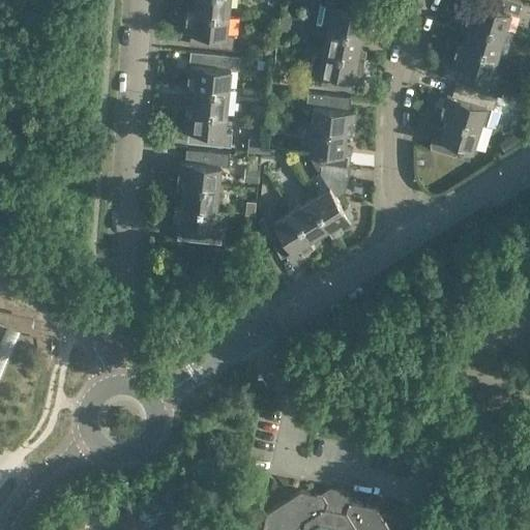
[(194,0),(194,9),(187,8),(187,9),(214,12),(214,13),(229,16),(230,0),(194,0)]
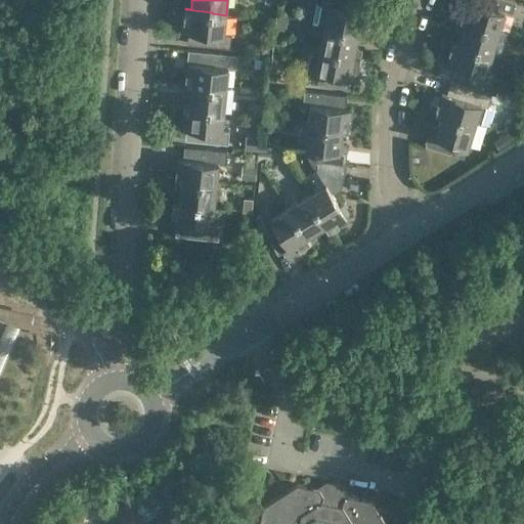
[(362,13),(365,2),(355,0),(320,0),(320,7),(315,6),(312,23),(324,26),(340,29),(338,32),(358,36),(364,37),(368,15),(362,13)]
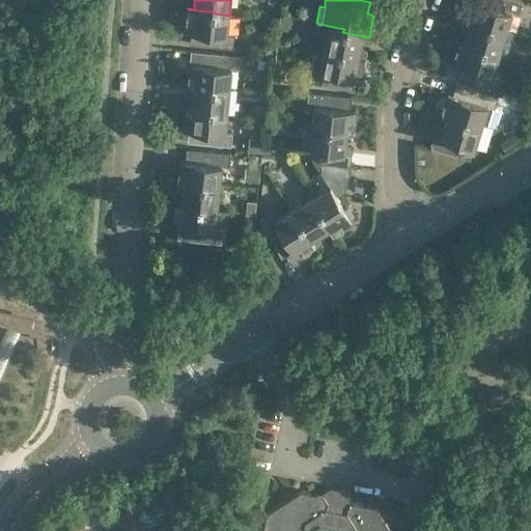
[(492,25),(505,29),(510,11),(519,14),(523,1),(520,0),(476,0),(477,0),(476,0),(471,0),(465,20),(491,28),(492,25)]
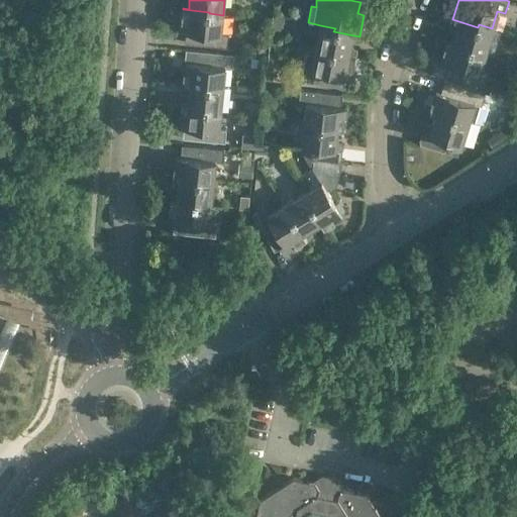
[(209,12),(183,9),(181,30),(186,31),(184,43),(227,47),(228,34),(221,33),(223,15),(209,13),(209,12)]
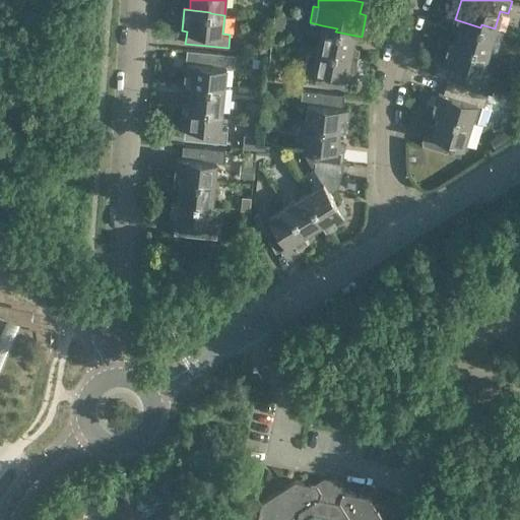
[(274,14),(272,28),(282,29),(283,15),(274,14)]
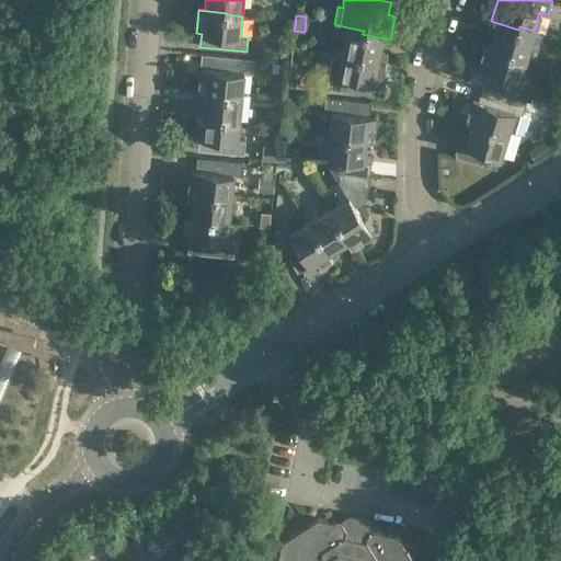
[(518,30),(491,21),(489,29),(493,30),(495,33),(492,45),(512,52),(511,54),(525,58),(534,31),(519,26),(518,30)]
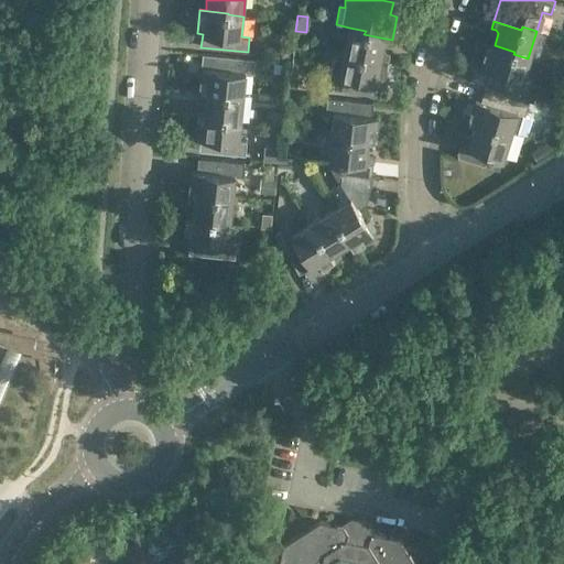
[(349,28),(344,56),(359,60),(359,56),(387,63),(389,55),(386,54),(382,51),(386,39),(364,34),(366,31),(349,28)]
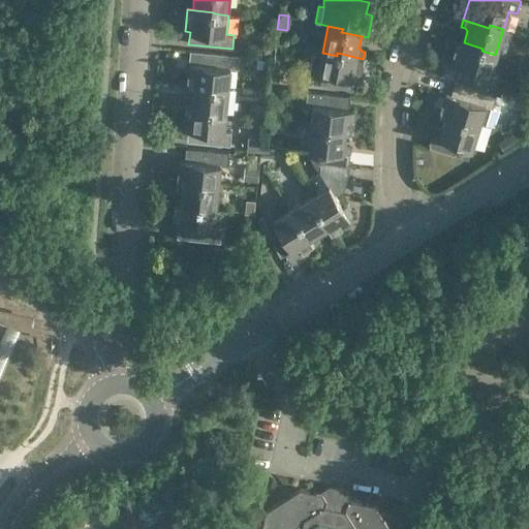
[(483,49),(464,42),(457,41),(450,63),(455,65),(452,75),(494,89),(497,76),(490,74),(495,55),(481,51),(483,49)]
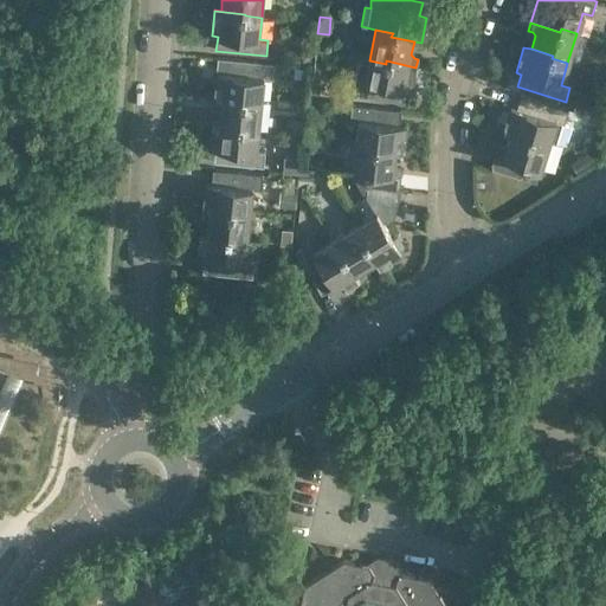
[(217,73),(213,98),(245,102),(246,98),(262,100),(263,78),(272,79),(274,63),(223,58),(221,73),(217,73)]
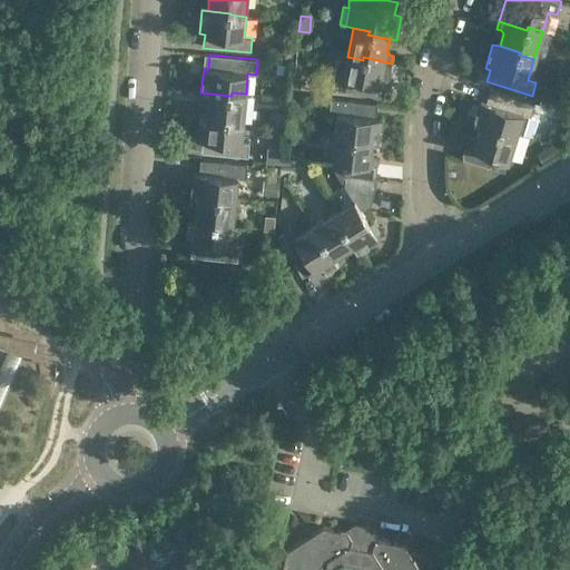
[(363,60),(347,57),(343,77),(334,75),(332,89),(377,98),(380,86),(386,87),(391,64),(363,57),(363,60)]
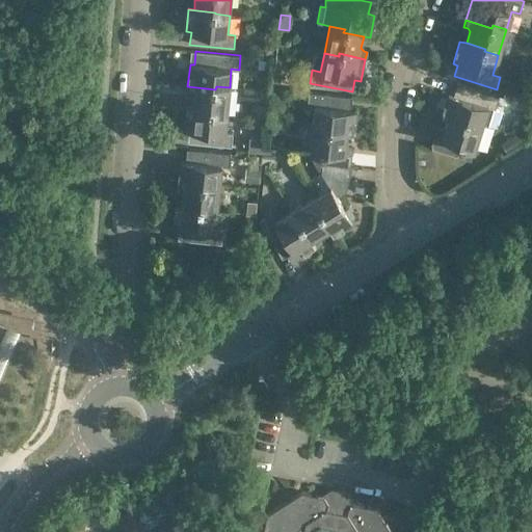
[(32,74),(36,64),(24,59),(20,69),(32,74)]
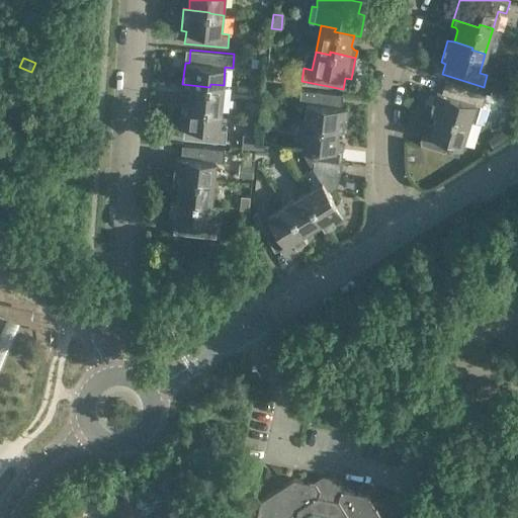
[(486,94),(445,82),(442,94),(438,92),(431,113),(438,115),(456,121),(456,117),(469,121),(469,119),(476,121),(480,106),(483,106),(486,94)]
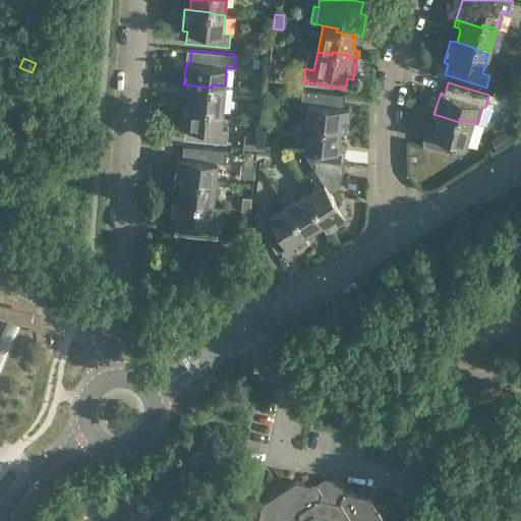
[(211,88),(183,84),(183,92),(186,92),(189,96),(188,107),(208,109),(209,111),(222,113),(225,85),(212,84),(211,88)]
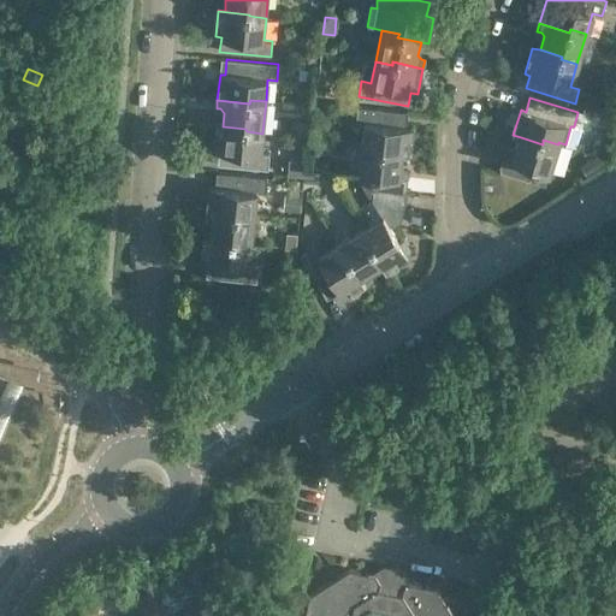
[(357,106),(356,113),(355,123),(365,123),(363,144),(379,146),(379,150),(402,153),(409,153),(413,126),(406,126),(408,112),(357,106)]
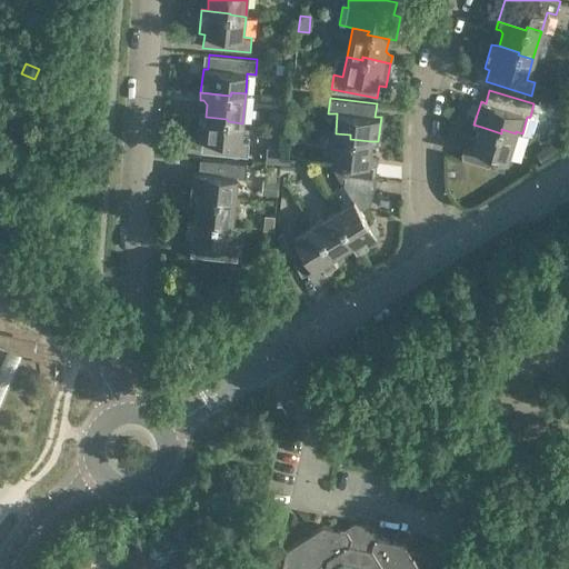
[(285,126),(286,111),(276,110),(273,125),(285,126)]
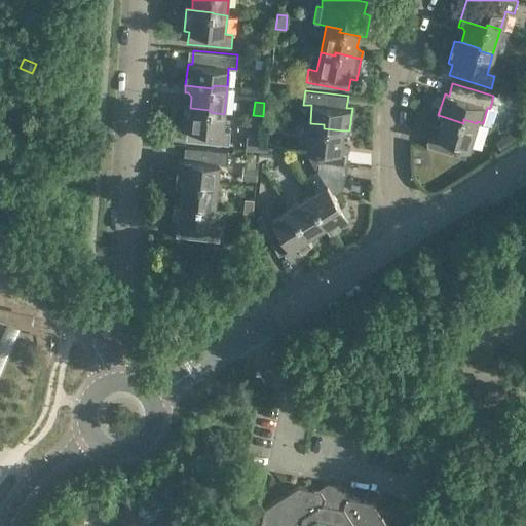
[(210,110),(190,108),(183,108),(181,129),(185,129),(184,142),(228,147),(229,133),(222,132),(224,114),(211,112),(210,110)]
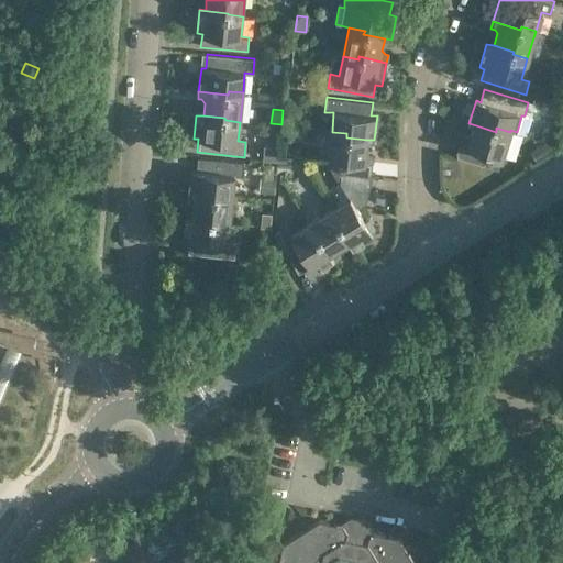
[(26,129),(43,135),(48,123),(31,117),(26,129)]
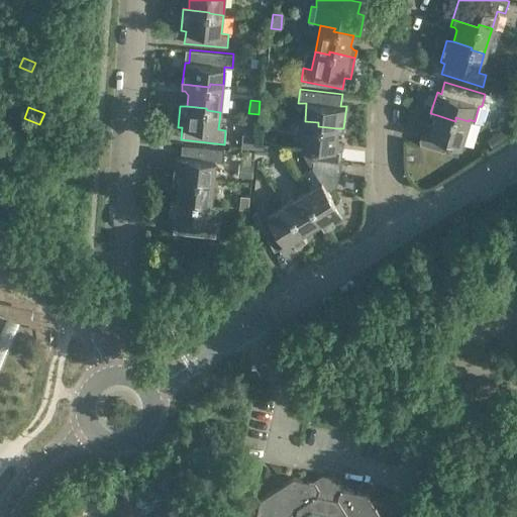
[(455,121),(437,115),(434,125),(429,128),(426,127),(420,145),(446,153),(449,144),(460,147),(469,121),(455,117),(455,121)]
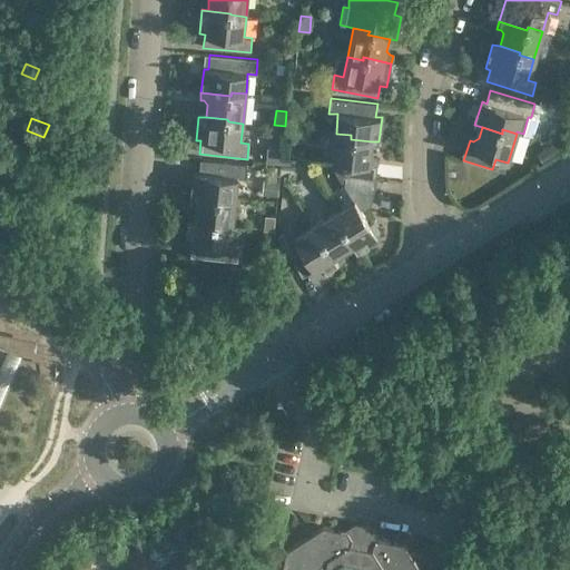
[(351,135),(336,134),(333,164),(347,165),(346,176),(375,179),(377,158),(373,157),(371,154),(372,141),(351,139),(351,135)]
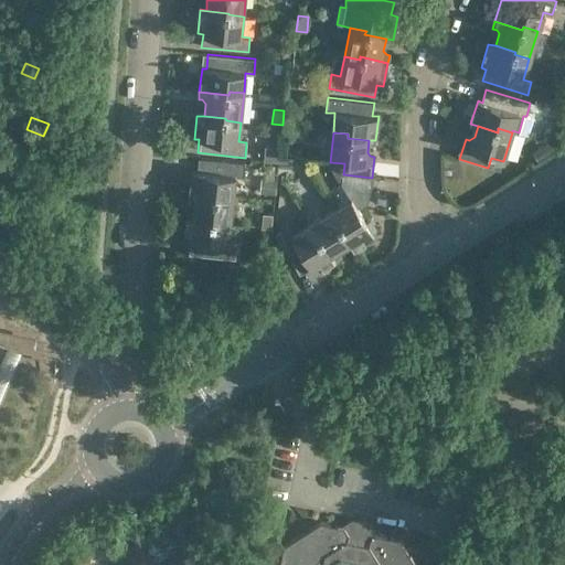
[(278,163),(278,156),(252,153),(251,160),(278,163)]
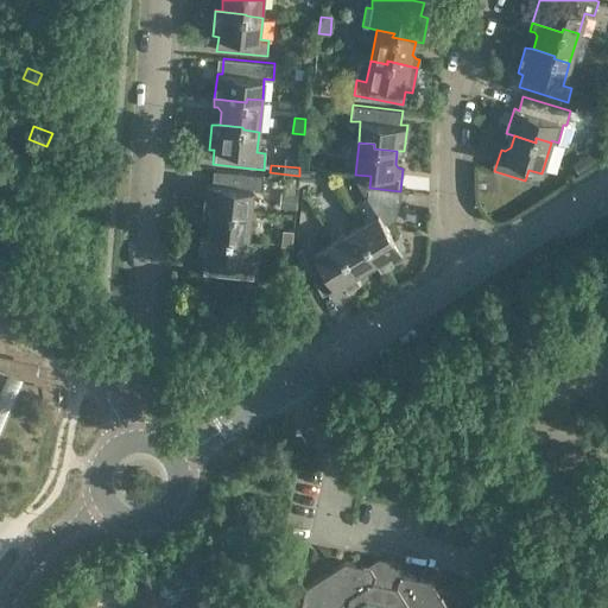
[(315,179),(316,169),(299,168),(299,176),(298,178),(315,179)]
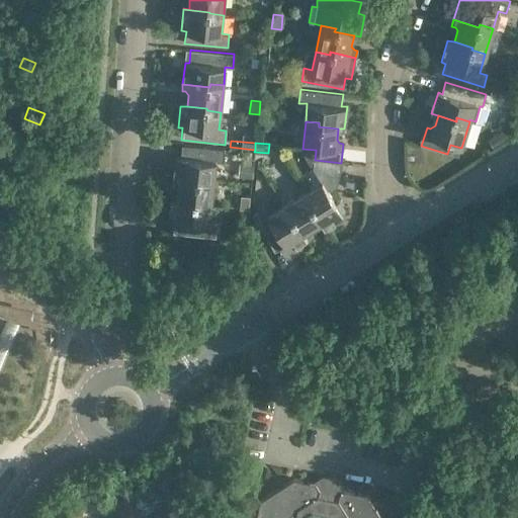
[(174,158),(172,178),(199,181),(200,178),(213,179),(216,162),(223,163),(224,150),(181,146),(179,158),(174,158)]
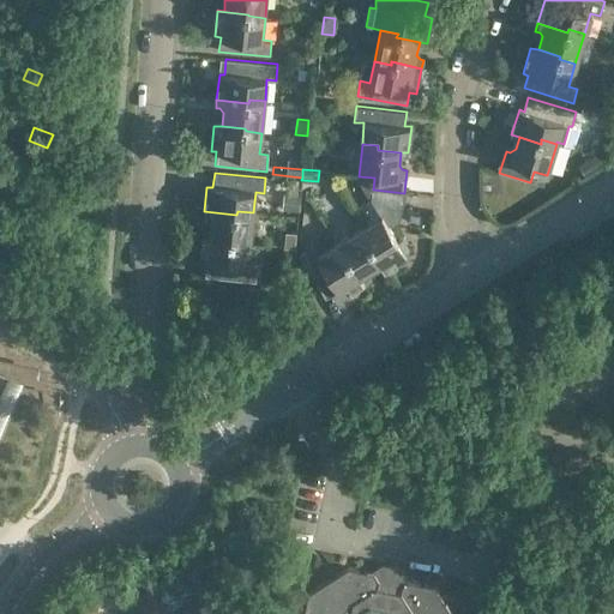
[(385,271),(408,258),(389,227),(402,217),(404,193),(373,190),(372,200),(381,217),(365,228),(373,242),(369,245),(381,264),(385,271)]
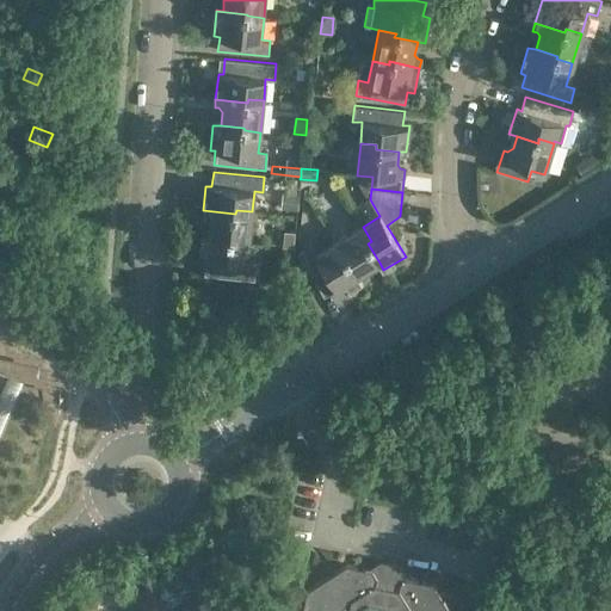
[(282,209),(297,210),(300,195),(283,192),(282,209)]
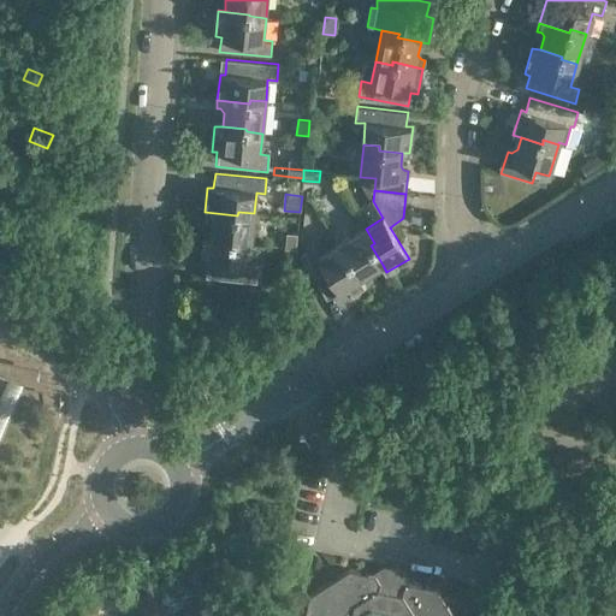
[(237,215),(205,212),(205,221),(208,221),(212,225),(211,238),(235,241),(235,243),(252,244),(254,213),(238,212),(237,215)]
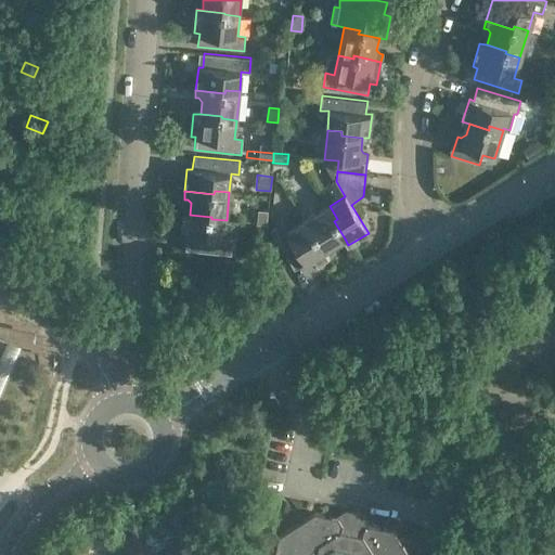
[(337,219),(330,206),(305,221),(312,234),(314,233),(328,256),(335,253),(333,249),(334,245),(345,239),(334,221),(337,219)]
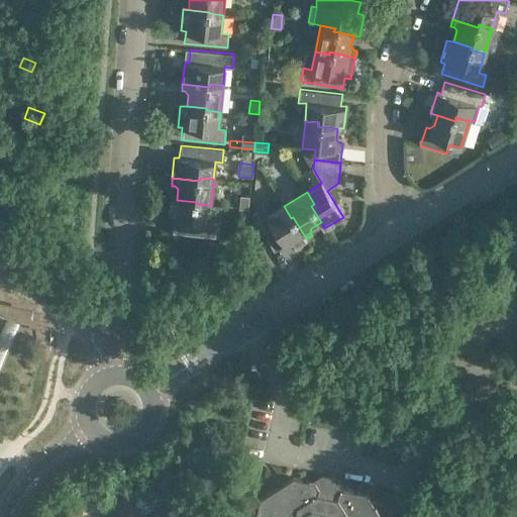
[(248,209),(250,196),(240,195),(239,208),(248,209)]
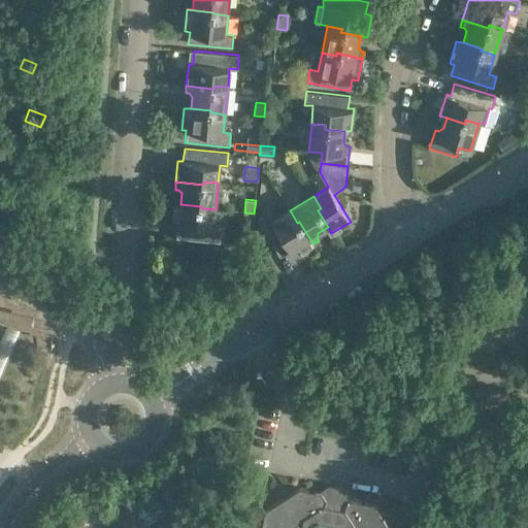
[(201,206),(180,204),(173,203),(171,225),(176,226),(175,238),(220,242),(221,229),(213,228),(216,209),(201,208),(201,206)]
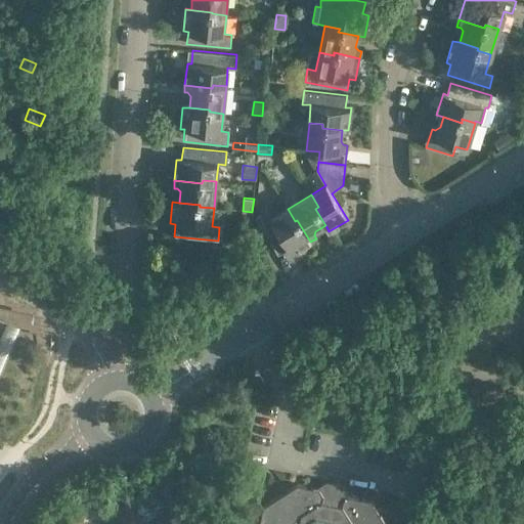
[(295,221),(288,209),(272,217),(267,210),(256,217),(277,254),(289,248),(292,253),(310,242),(297,220),(295,221)]
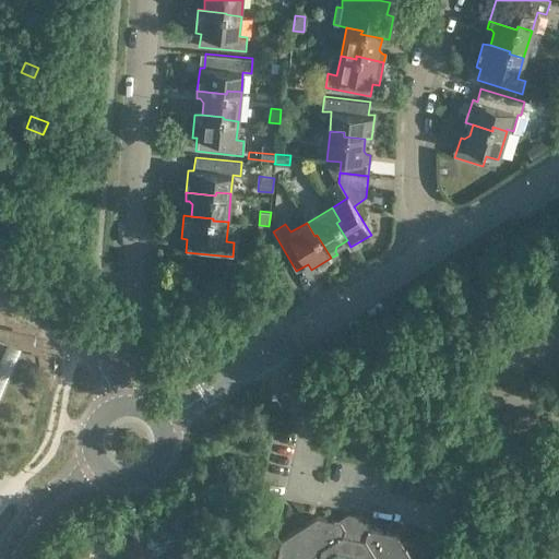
[(413,558),(396,533),(373,528),(367,532),(366,536),(345,531),(346,527),(342,521),(318,516),(282,539),(276,558),(413,558)]
